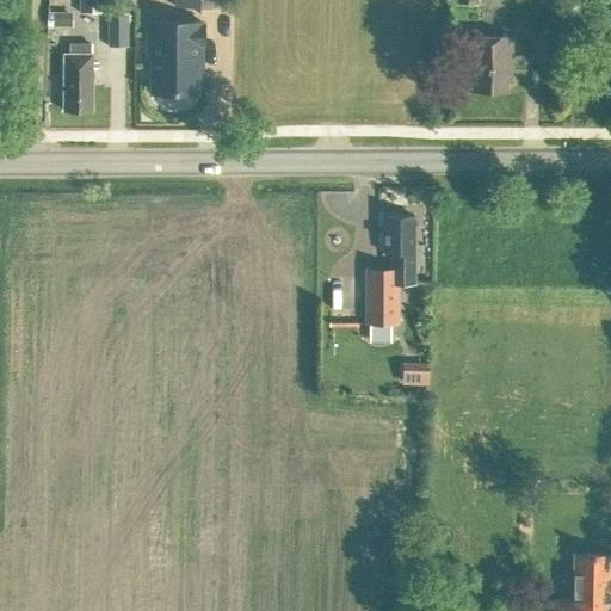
[(79,0),(79,12),(103,12),(102,0),(79,0)]
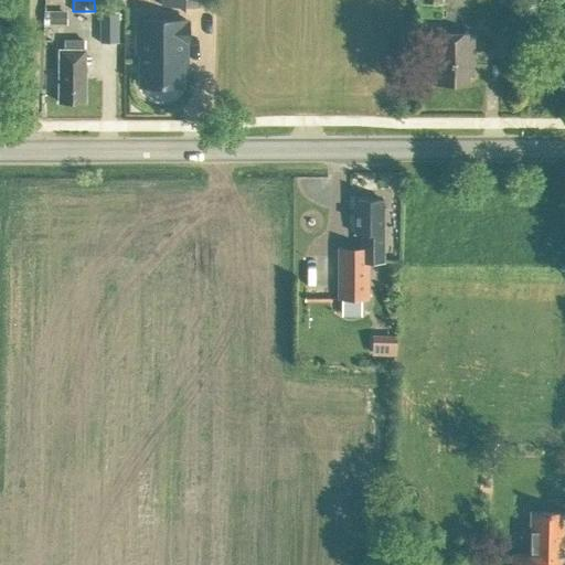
[(44,24),(66,24),(66,9),(44,9),(44,24)]
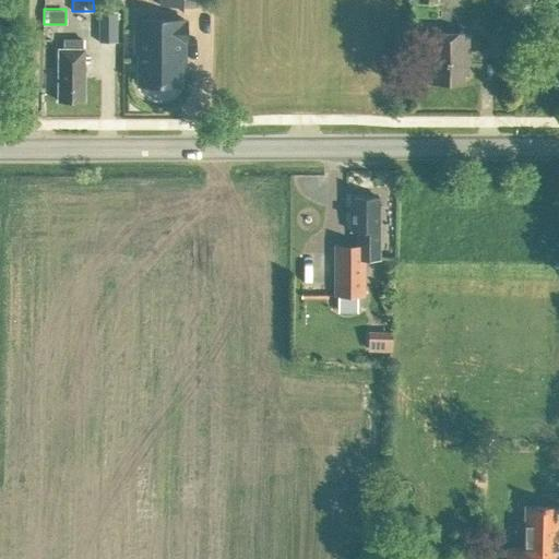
[(97,42),(117,42),(117,11),(98,11),(97,42)]
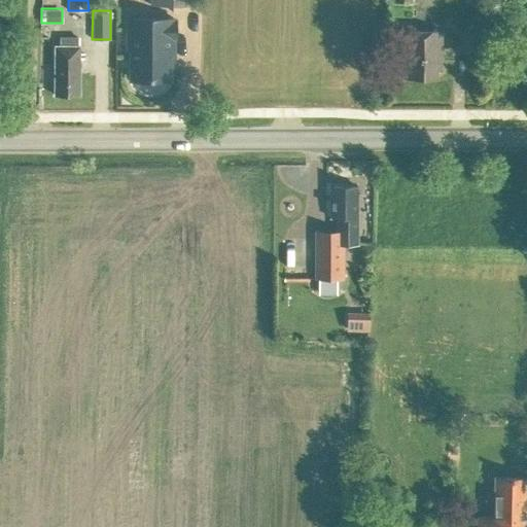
[(176,16),(167,16),(125,15),(124,53),(129,53),(128,81),(173,81),(173,62),(175,62),(176,40),(177,40),(177,19),(176,19),(176,16)]
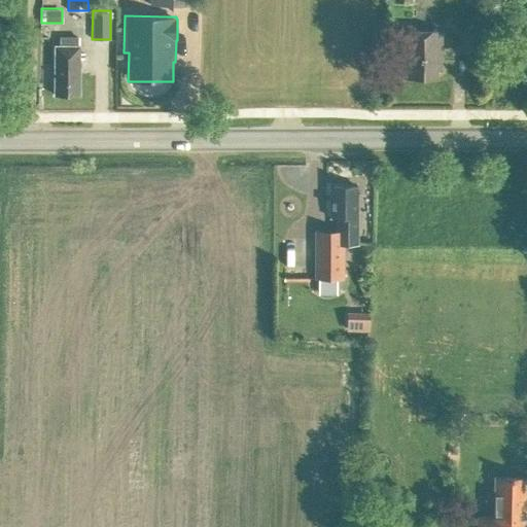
[(405,31),(403,78),(435,78),(435,70),(441,70),(441,32),(405,31)]
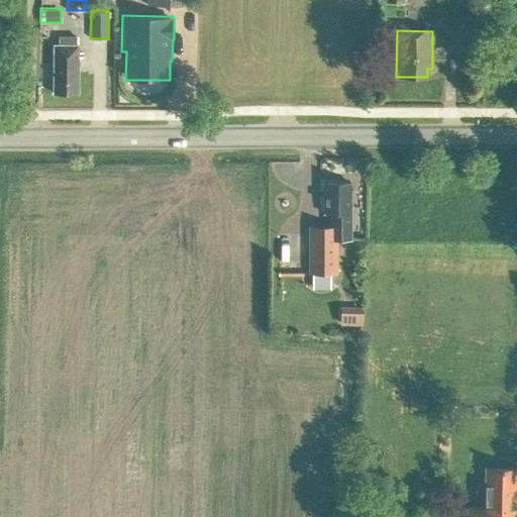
[(60,44),(54,44),(53,93),(77,93),(78,35),(60,35),(60,44)]
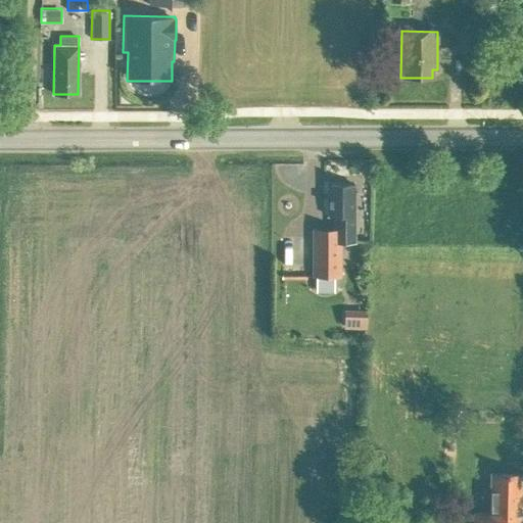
[(354,185),(328,185),(328,216),(334,216),(334,229),(311,229),(311,277),(315,277),(315,292),(334,292),(334,277),(341,277),(341,242),(354,242),(354,185)]
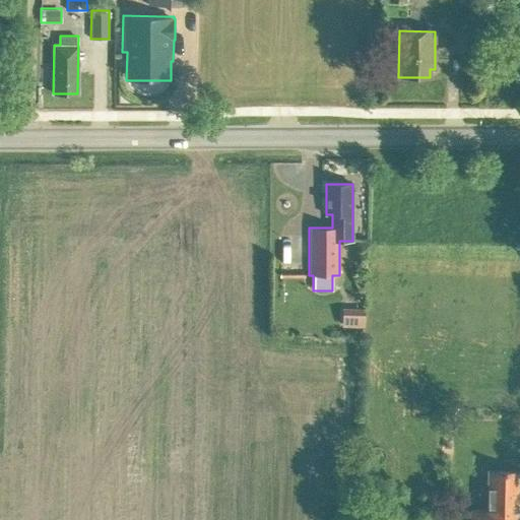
[(342,309),(342,326),(364,326),(364,320),(364,309),(342,309)]
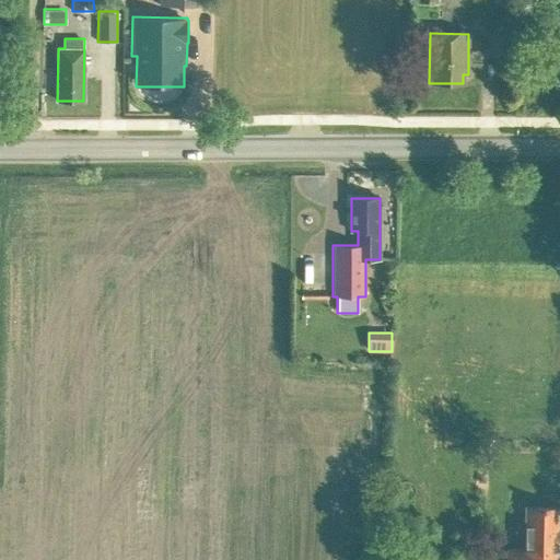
[(505,559),(559,559),(559,539),(558,539),(559,508),(525,506),(524,548),(506,548),(505,559)]
